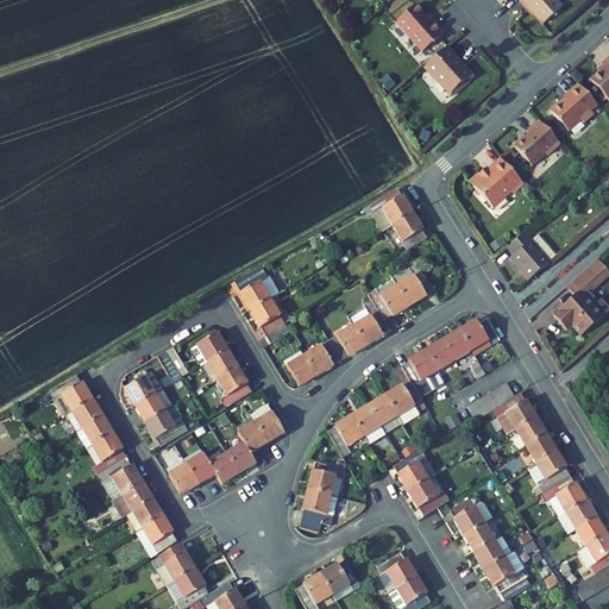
[(563,7),(556,0),(519,0),(521,2),(522,1),(542,25),(563,7)]
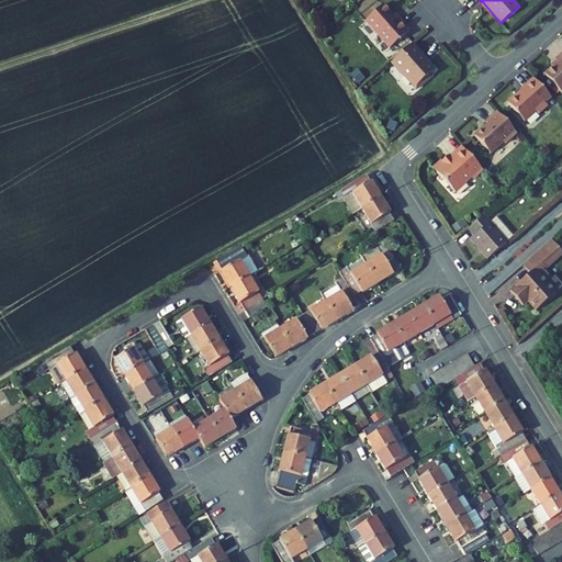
[(384,3),(366,20),(391,47),(411,30),(400,18),(397,19),(384,3)]
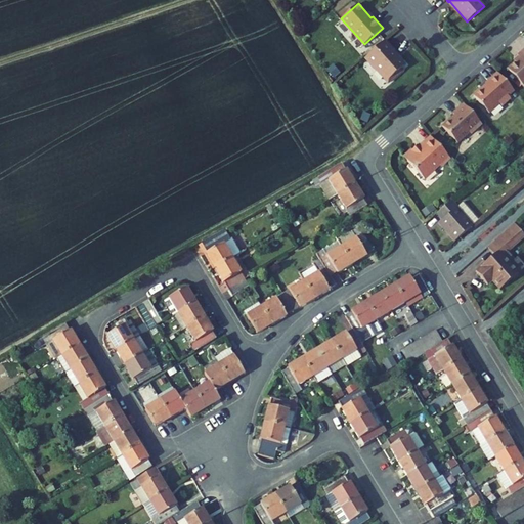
[(385,40),(364,57),(367,60),(367,62),(375,71),(377,71),(388,83),(401,71),(400,70),(405,64),(399,58),(398,59),(392,53),(395,51),(385,40)]
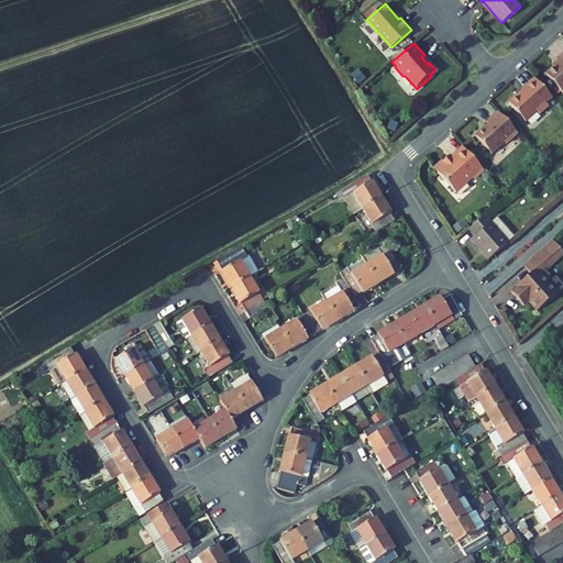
[(562,92),(562,54),(556,61),(559,64),(545,75),(562,94),(562,92)]
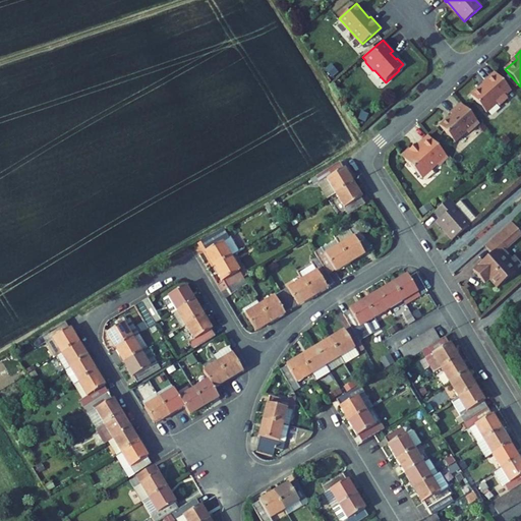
[(511,92),(495,73),(483,83),(482,88),(480,90),(479,89),(471,97),(486,114),(497,104),(500,107),(508,99),(505,97),(511,92)]
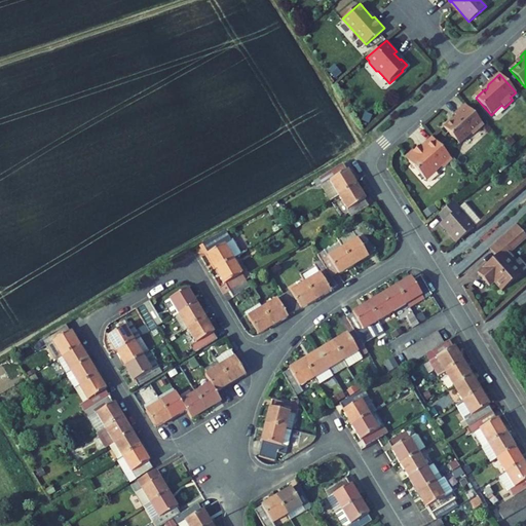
[(484,125),(465,105),(454,115),(456,116),(444,127),(459,145),(472,134),(473,136),(484,125)]
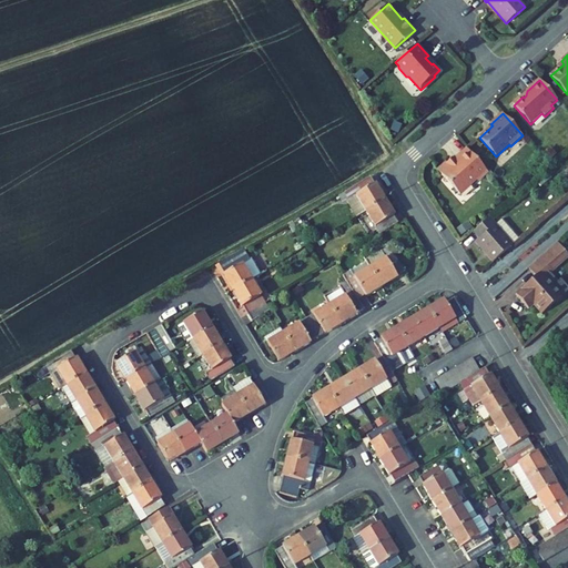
[(488,172),(466,149),(453,161),(455,163),(450,168),(447,163),(446,162),(437,170),(459,195),(476,179),(480,180),(488,172)]
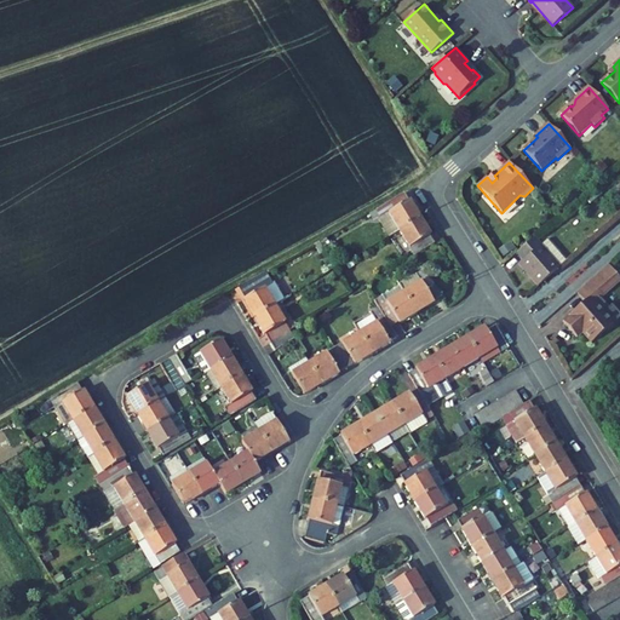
[(590,205),(603,193),(597,187),(584,197),(590,205)]
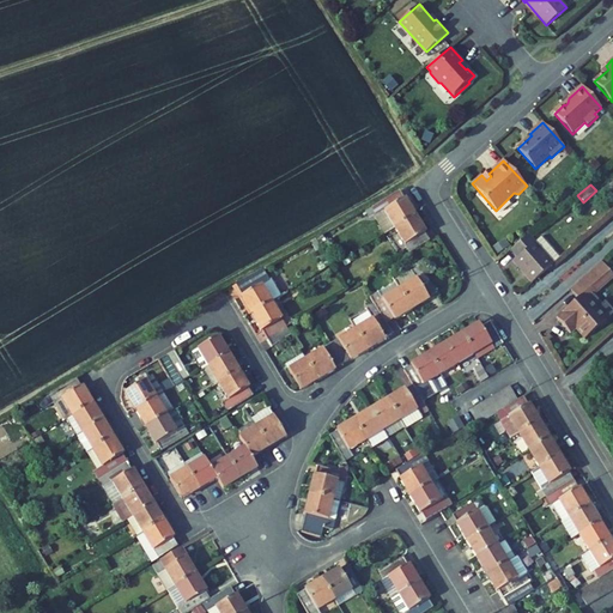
[(377,216),(384,211),(395,228),(416,216),(405,199),(400,190),(372,207),(377,216)]
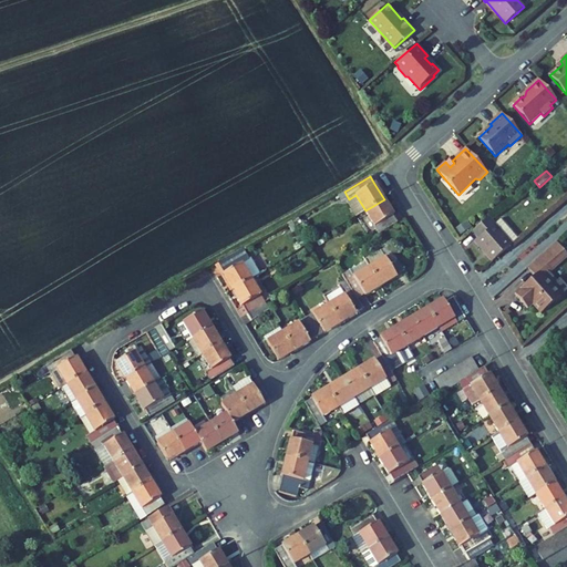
[(344,192),(338,195),(343,203),(347,200),(349,199),(344,192)]
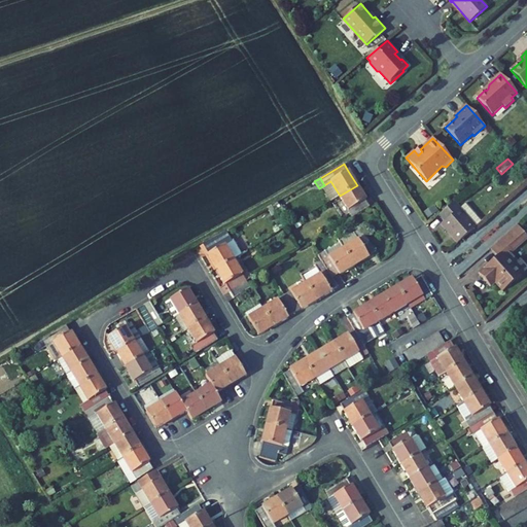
[(324,185),(322,186),(330,202),(340,196),(330,181),(324,185)]
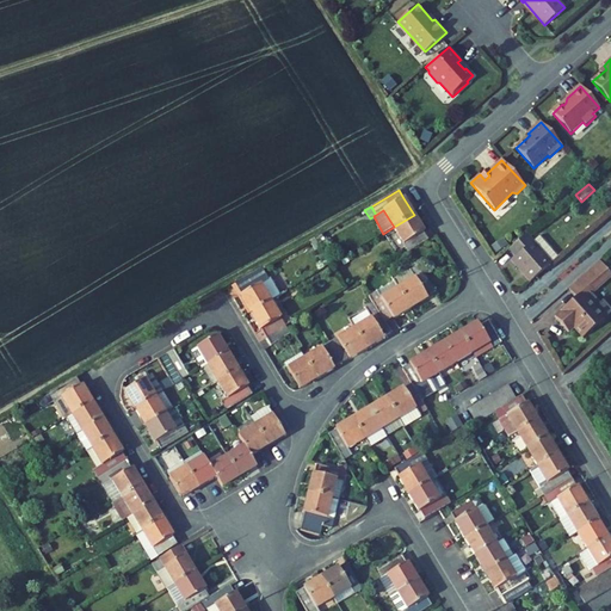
[(414,215),(394,227),(408,253),(430,241),(414,215)]
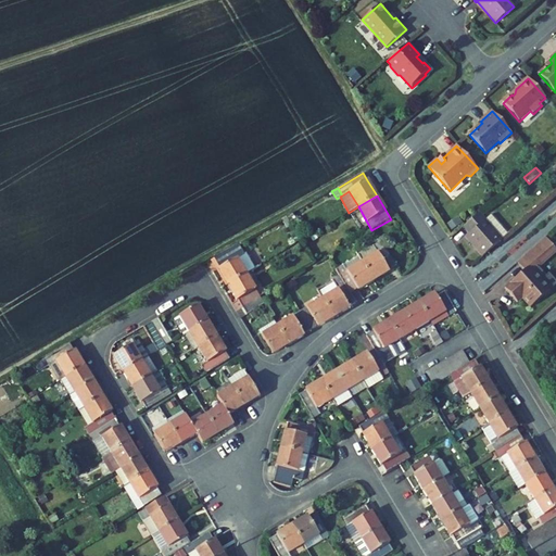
[(293,226),(298,223),(293,214),(288,217),(293,226)]
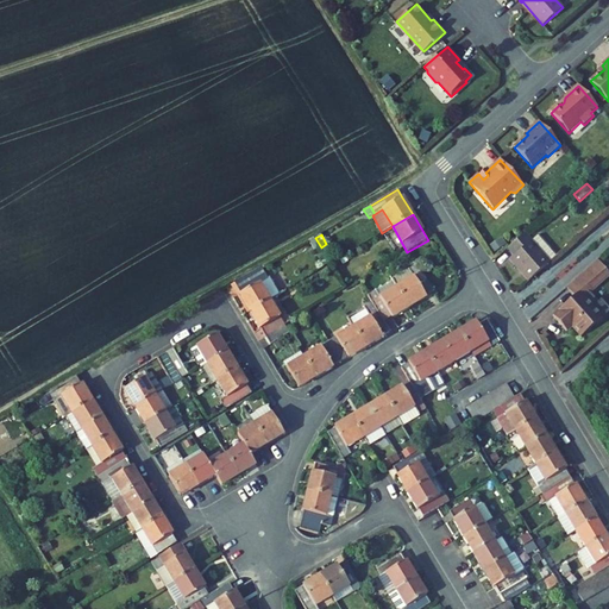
[(528,282),(550,263),(557,256),(553,251),(552,252),(541,240),(542,239),(539,234),(531,242),(525,234),(507,250),(514,257),(509,261),(528,282)]
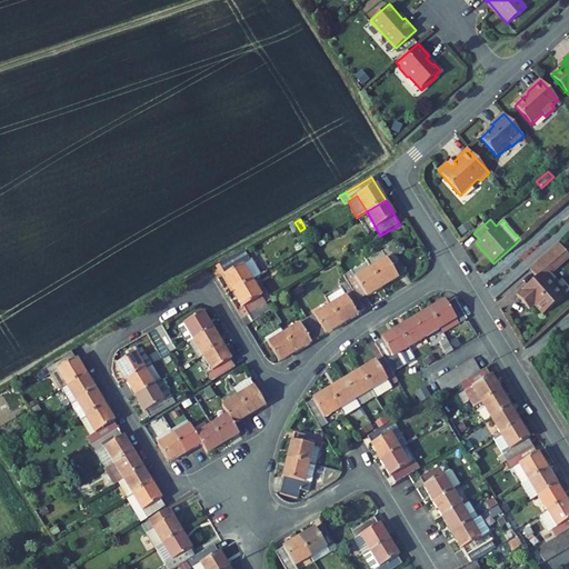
[(293,222),(289,225),(303,249),(308,247),(293,222)]
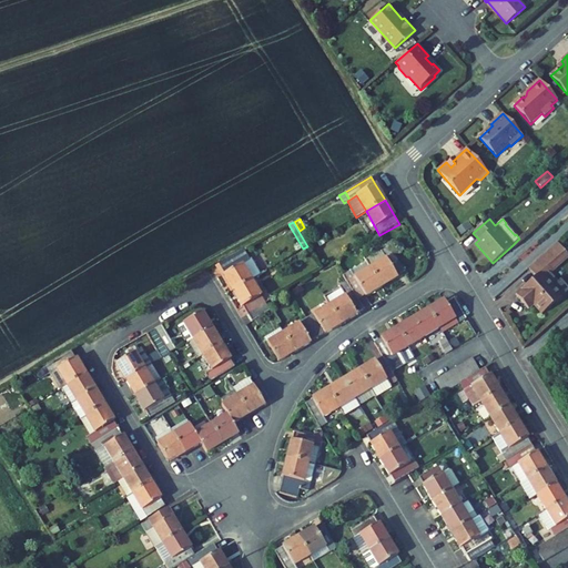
[(567,250),(560,241),(558,243),(567,254),(567,250)]
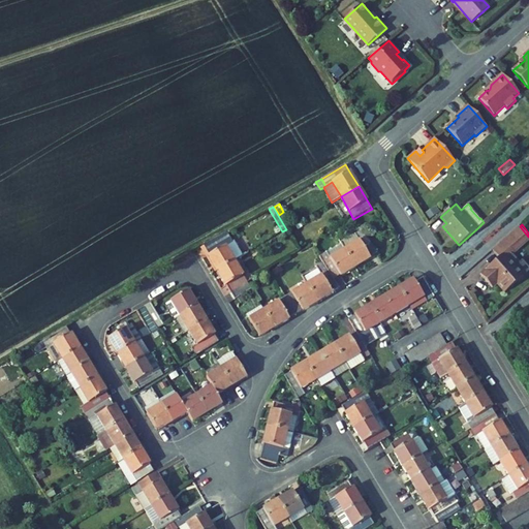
[(524,276),(516,267),(520,263),(512,255),(528,240),(528,237),(520,226),(519,226),(492,250),(499,258),(480,275),(492,288),(497,284),(505,292),(524,276)]
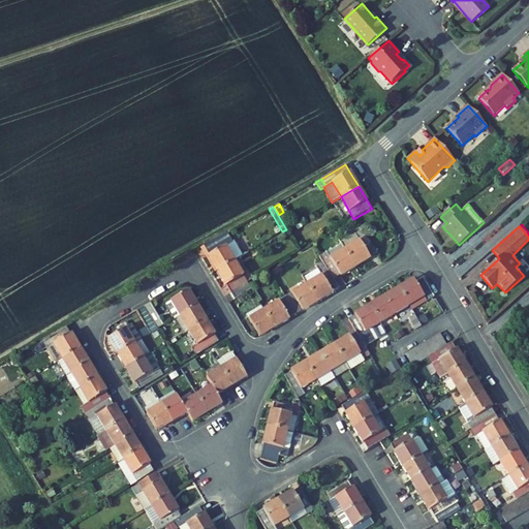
[(342,245),(355,268),(377,254),(363,230),(341,243),(342,245)]
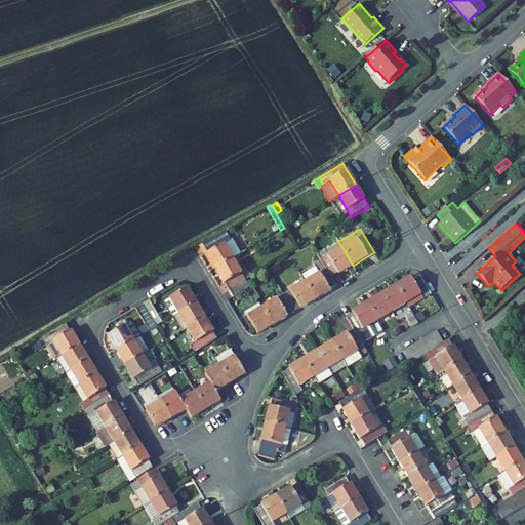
[(230,240),(225,232),(202,246),(215,269),(233,258),(237,255),(241,253),(232,238),(230,240)]
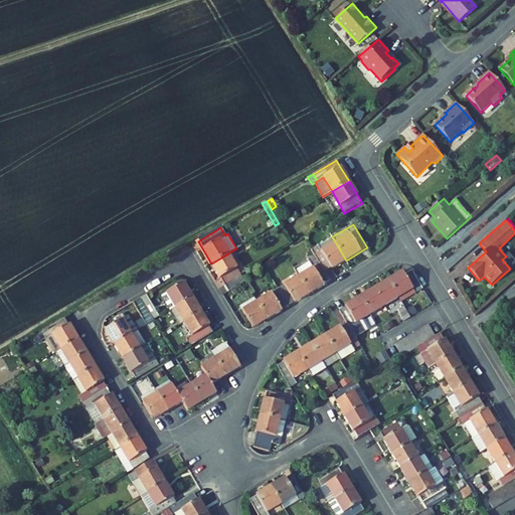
[(315,256),(325,273),(346,261),(333,238),(312,250),(315,256)]
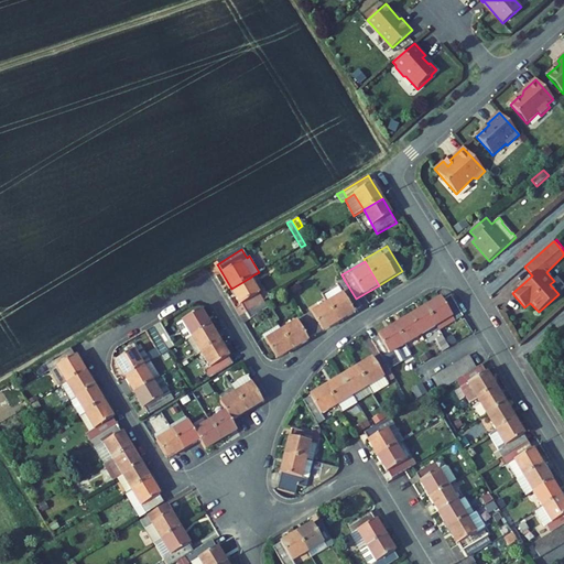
[(259,293),(263,291),(255,274),(250,278),(259,293)]
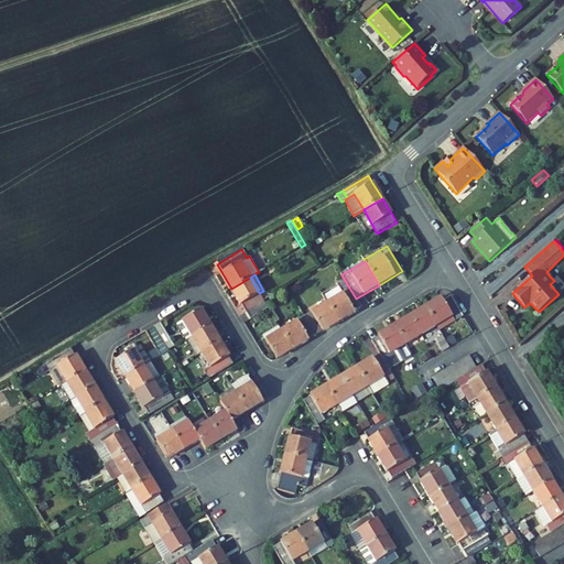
[(250,278),(231,289),(246,312),(263,301),(259,293),(250,278)]
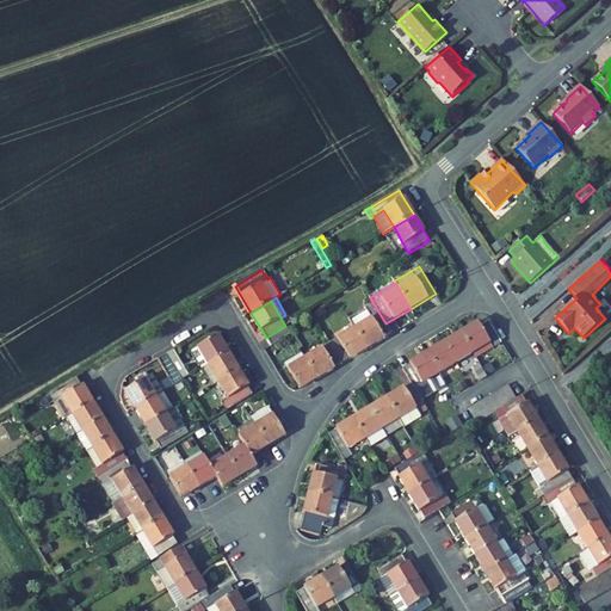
[(352,323),(366,350),(392,334),(386,323),(374,304),(366,309),(368,312),(350,322),(352,323)]
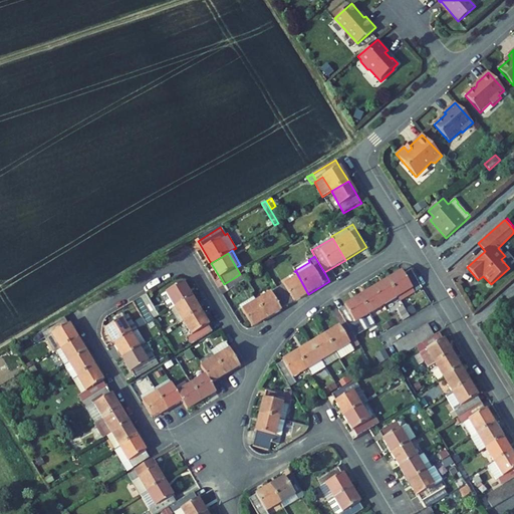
[(512,264),(505,256),(501,259),(509,268),(512,264)]
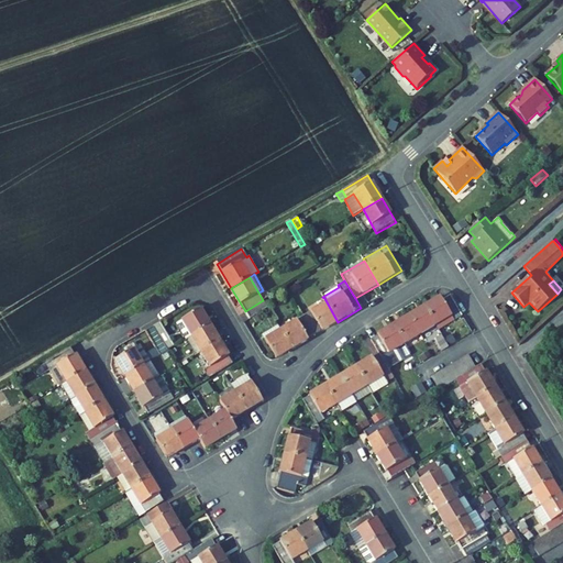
[(435,326),(439,330),(462,316),(450,296),(442,300),(440,297),(424,307),(435,326)]
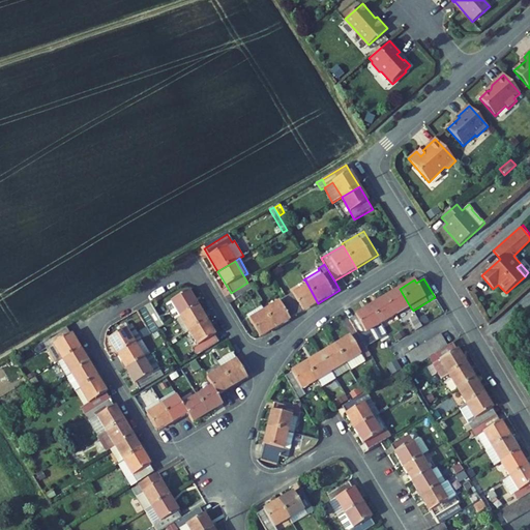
[(286,298),(297,316),(318,303),(305,281),(292,289),(294,293),(286,298)]
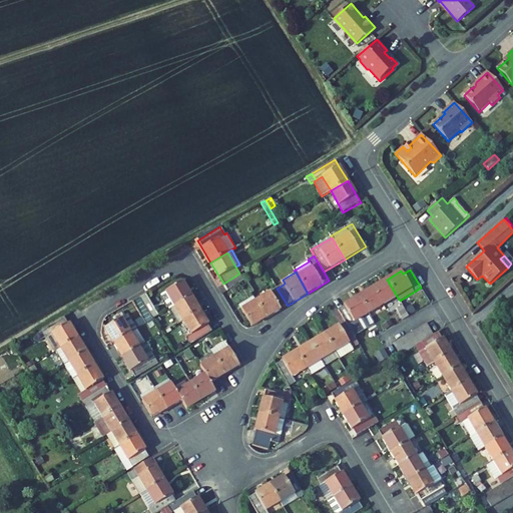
[(223,284),(227,292),(244,282),(239,274),(223,284)]
